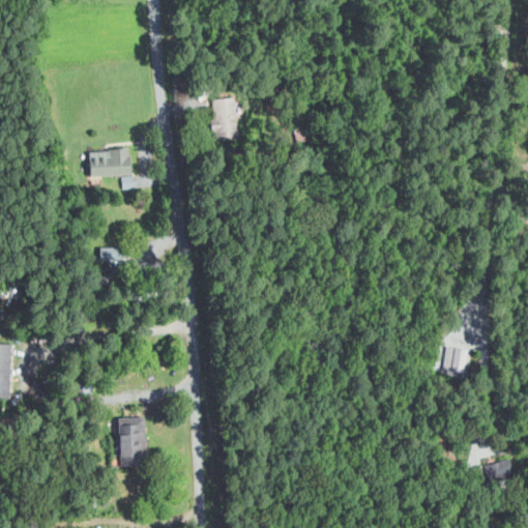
[(209,99),(210,140),(235,139),(234,99),(209,99)]
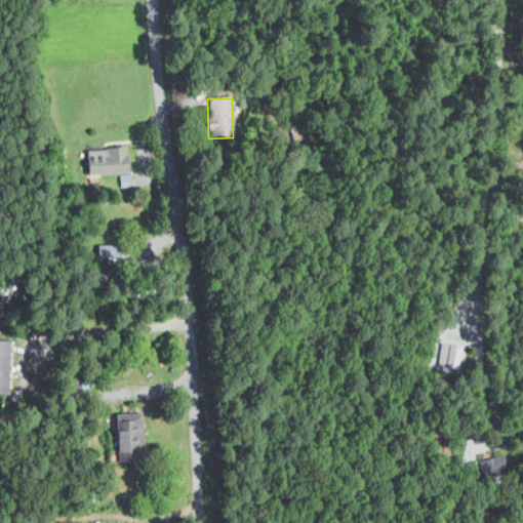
[(130,174),(129,149),(87,151),(88,175),(130,174)]
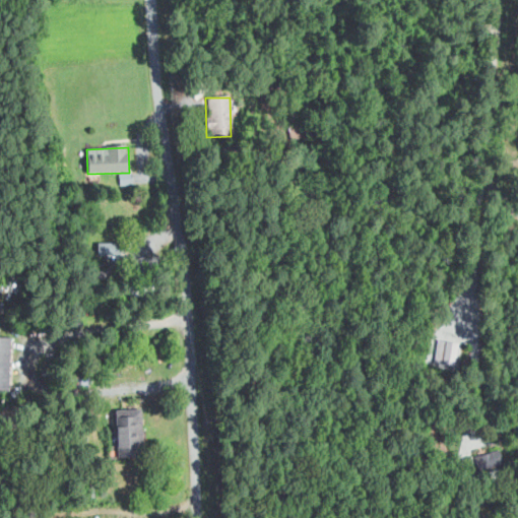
[(119,175),(119,186),(132,186),(132,175),(119,175)]
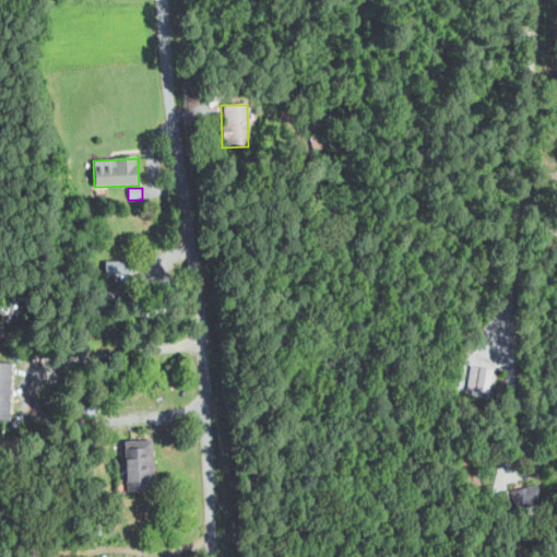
[(99,262),(165,260),(165,279),(150,280),(150,294),(128,295),(127,277),(99,279),(99,262)]
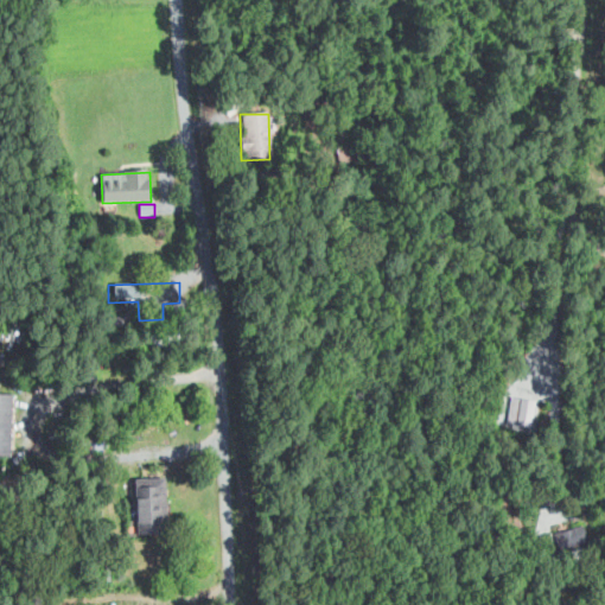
[(517,402),(536,405),(533,428),(514,426),(517,402)]
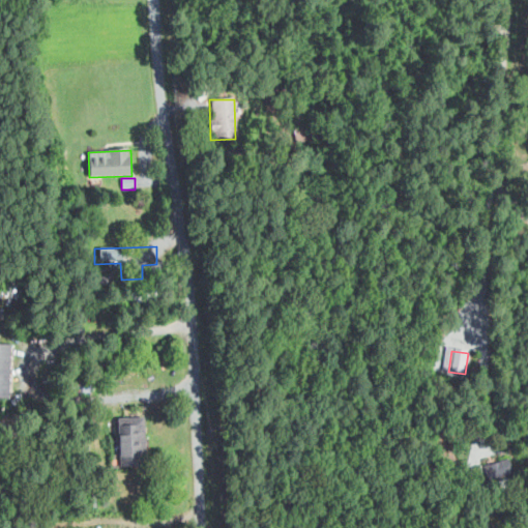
[(146,419),(119,418),(118,467),(145,468),(146,419)]
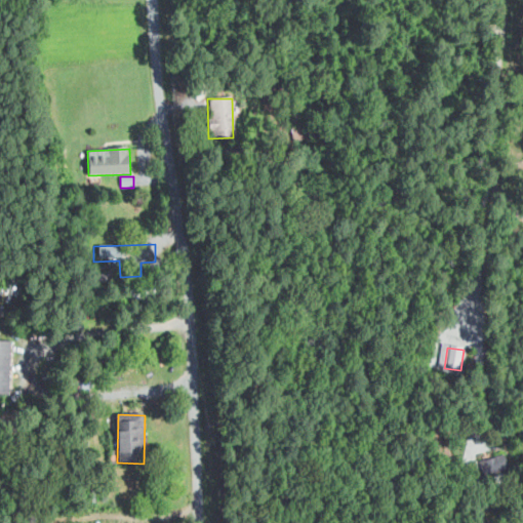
[(478,477),(499,478),(500,472),(508,473),(509,459),(479,457),(478,477)]
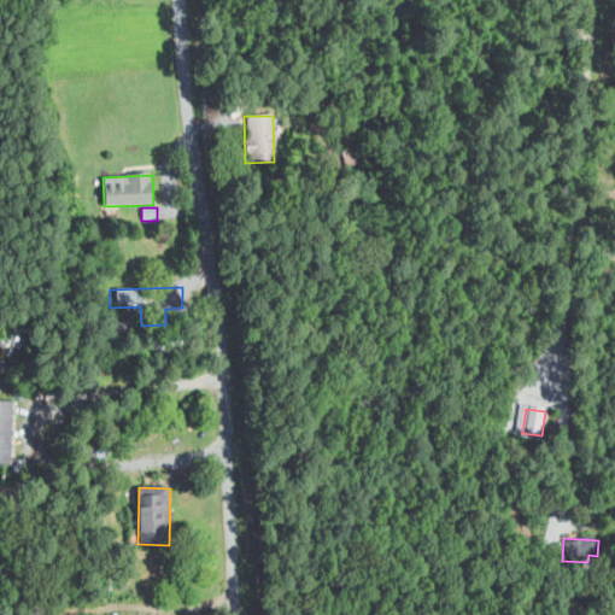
[(111,574),(111,592),(101,592),(103,574),(111,574)]
